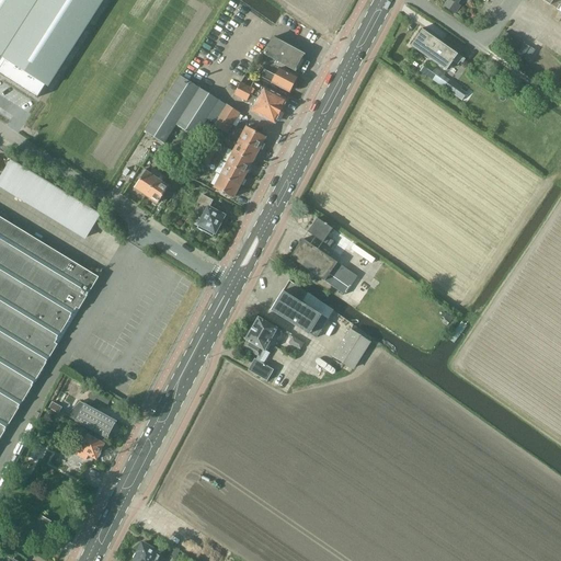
[(0,0),(0,73),(37,98),(45,86),(48,88),(103,0),(0,0)]
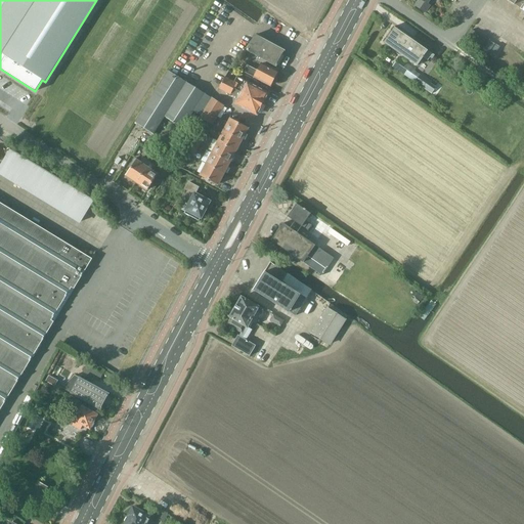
[(417,0),(415,4),(425,11),(430,4),(428,3),(430,0),(417,0)]
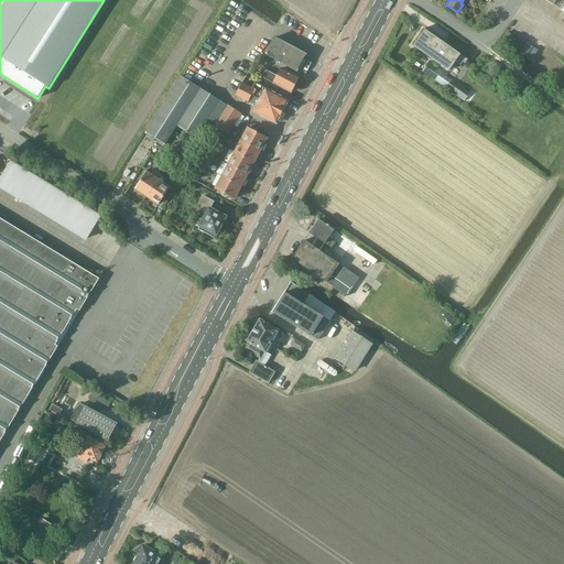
[(563,0),(543,0),(553,6),(554,6),(562,11),(563,12),(563,0)]
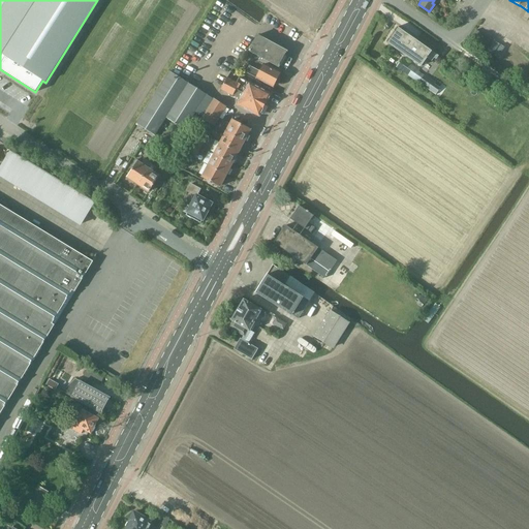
[(436,59),(438,56),(398,27),(386,42),(421,66),(427,57),(431,61),(433,57),(436,59)]
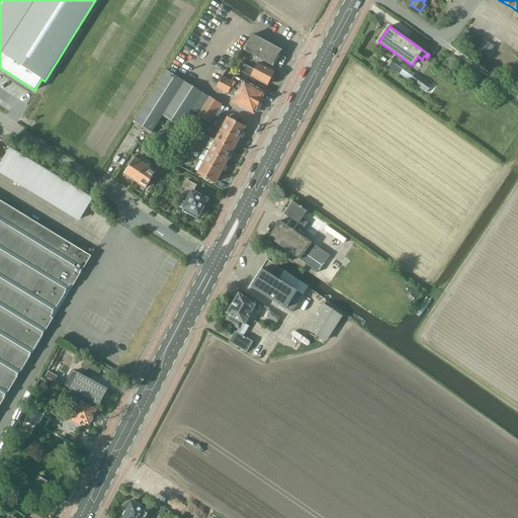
[(484,41),(466,29),(460,38),(478,50),(484,41)]
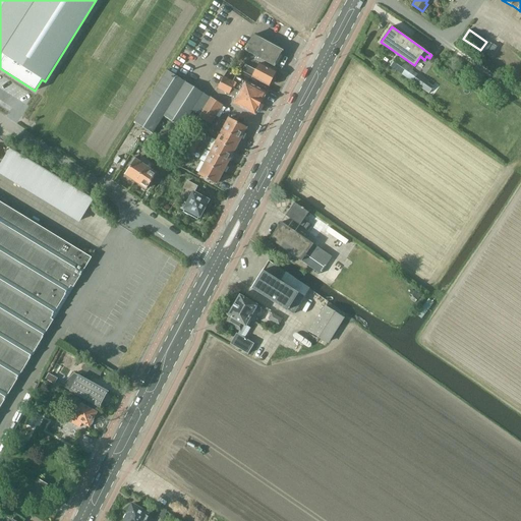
[(274,65),(282,50),(256,37),(257,35),(254,33),(246,49),(244,48),(241,55),(246,58),(249,53),(274,65)]
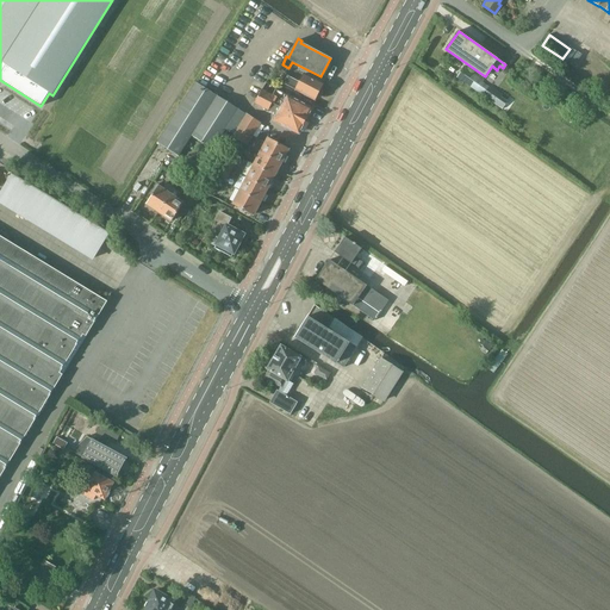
[(495,105),(503,94),(464,67),(455,78),(495,105)]
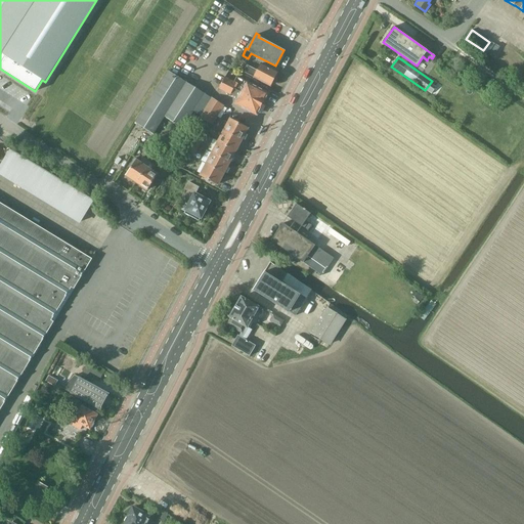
[(271,85),(277,74),(261,66),(258,72),(247,67),(245,72),(271,85)]
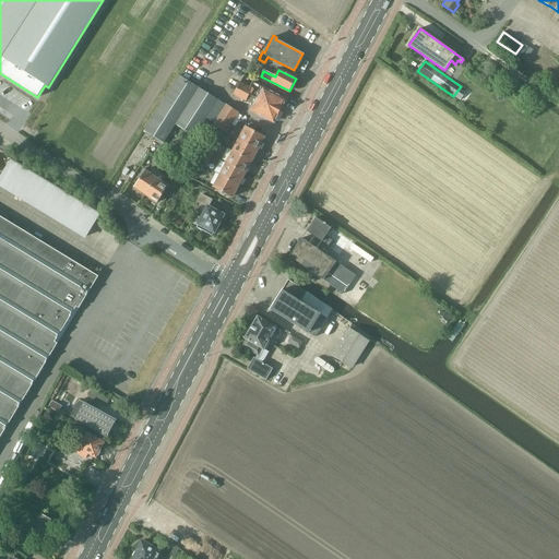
[(213,125),(227,132),(239,113),(178,75),(143,130),(164,143),(175,125),(194,137),(206,118),(214,123),(213,125)]
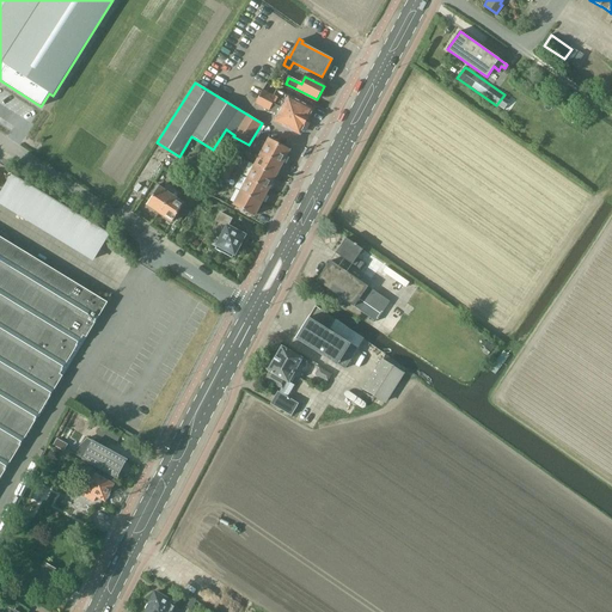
[(273,104),(307,121),(313,109),(276,90),(274,96),(264,91),(257,103),(269,110),(273,104)]
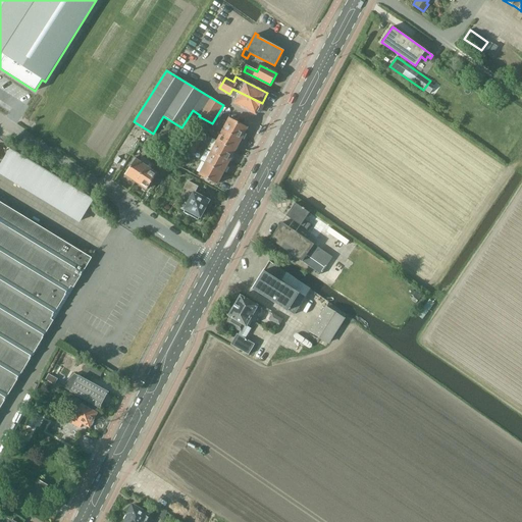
[(232,89),(229,94),(238,98),(236,103),(256,114),(262,103),(232,89)]
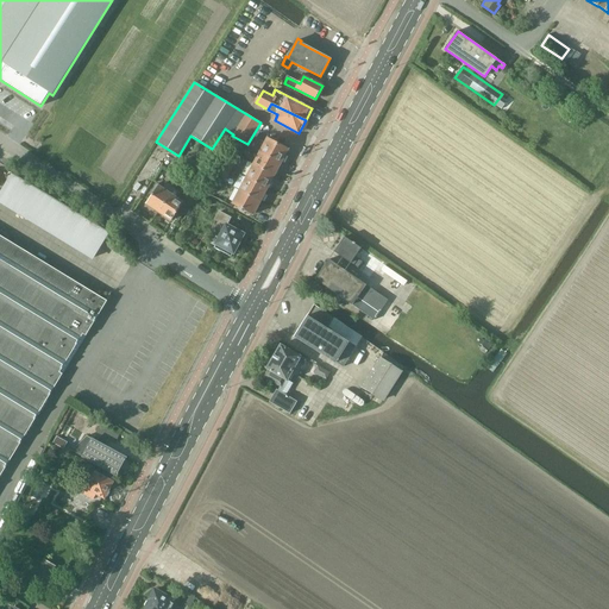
[(261,150),(281,161),(283,162),(287,155),(284,155),(288,149),(267,138),(265,142),(261,140),(258,140),(256,146),(256,150),(259,151),(261,150)]
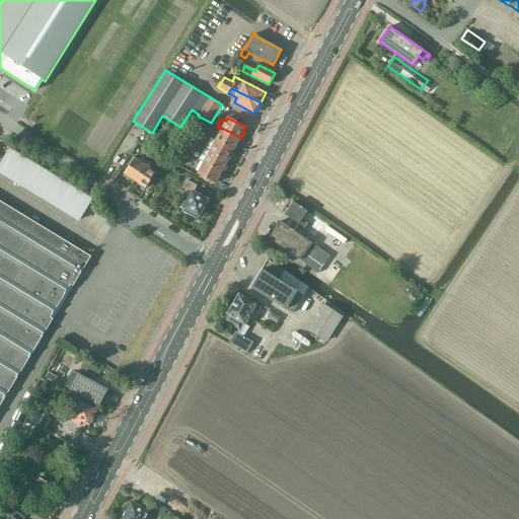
[(233,148),(239,137),(222,128),(221,129),(216,139),(233,148)]
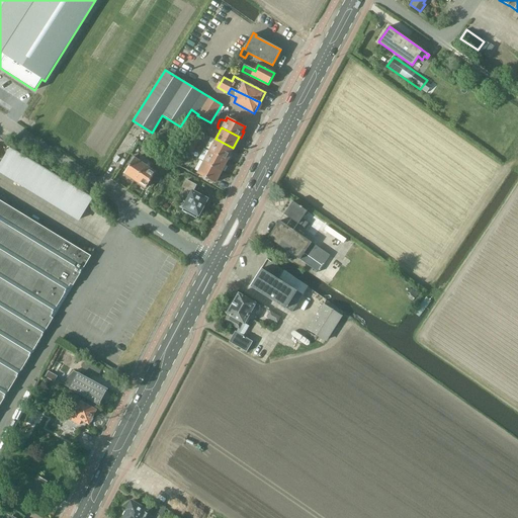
[(209,151),(227,160),(233,148),(216,139),(209,151)]
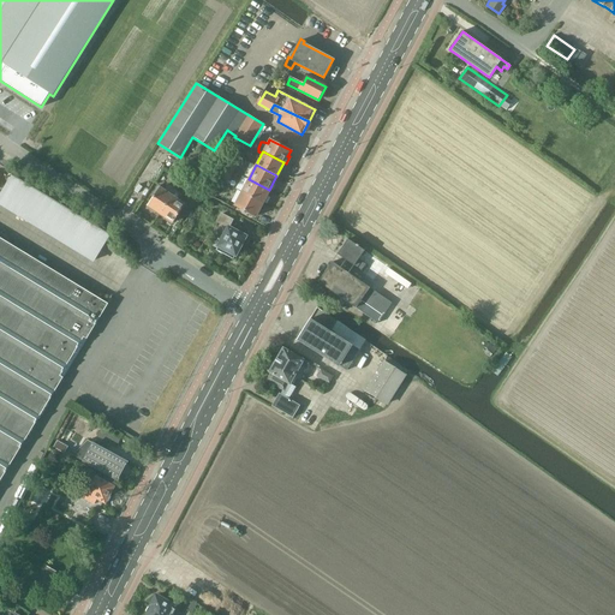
[(10,175),(0,193),(0,207),(96,258),(112,230),(10,175)]
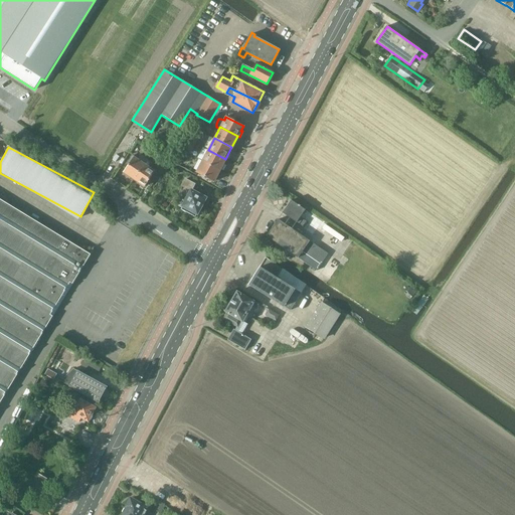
[(202,161),(219,170),(225,159),(208,150),(202,161)]
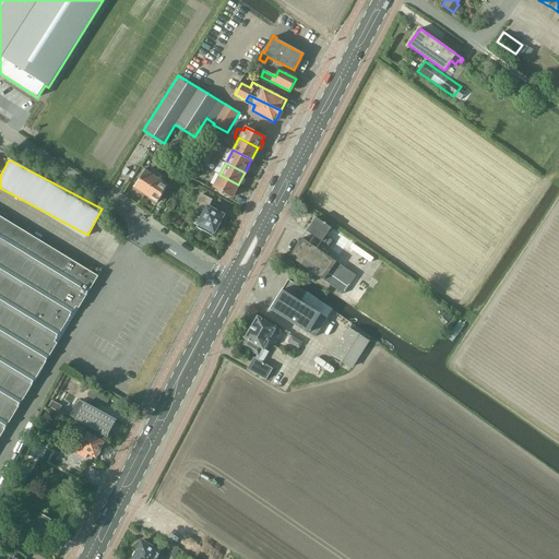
[(166,164),(162,169),(167,173),(171,167),(166,164)]
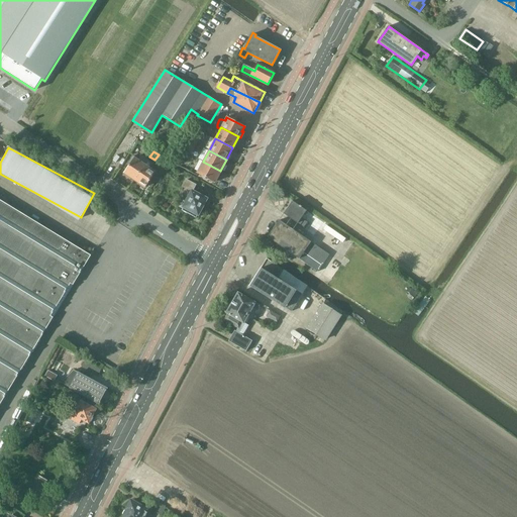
[(134,180),(147,160),(141,154),(138,160),(134,158),(124,172),(134,180)]
